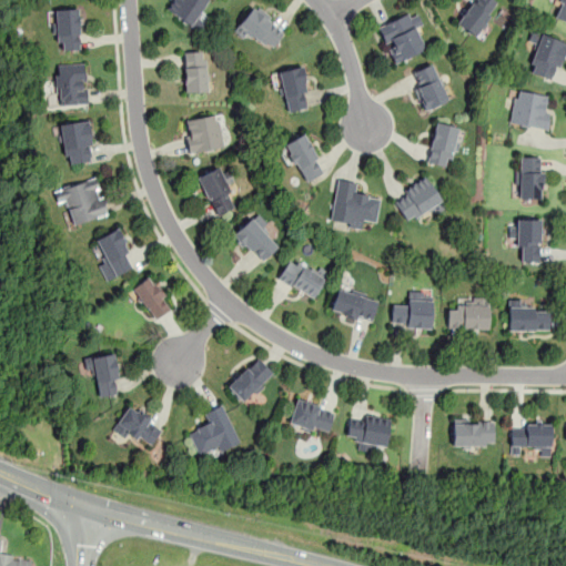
[(212,0),(175,0),(169,12),(195,29),(212,0)]
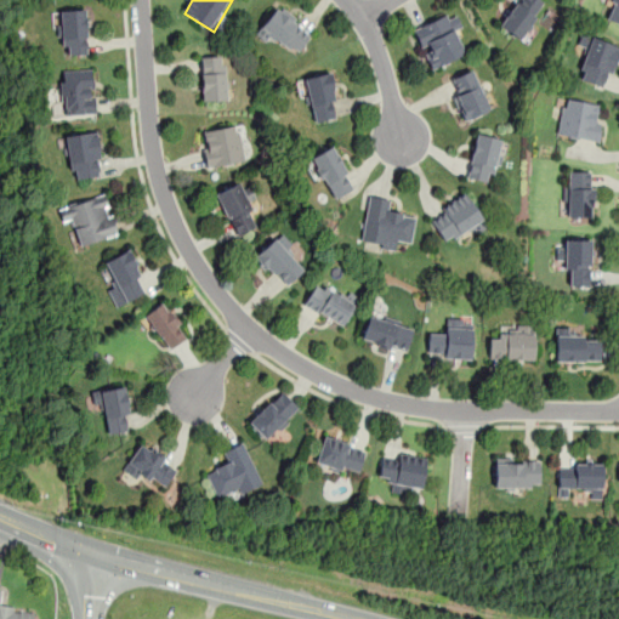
[(522,44),(549,7),(539,0),(520,0),(500,27),(522,44)]
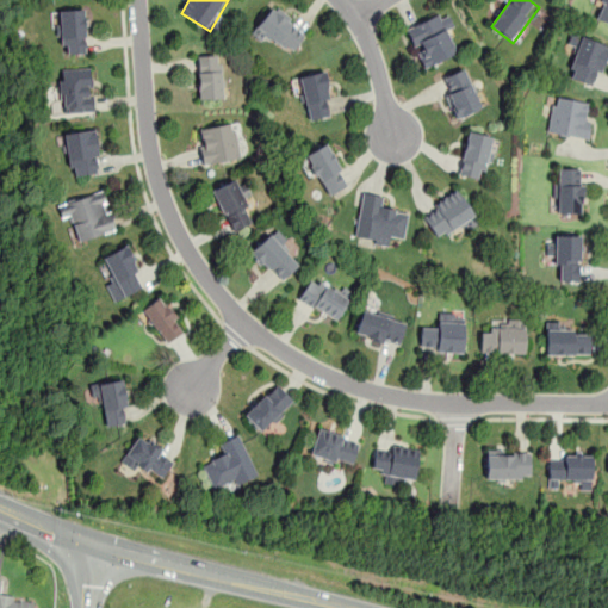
[(607,0),(606,0),(596,19),(607,24),(607,0)]
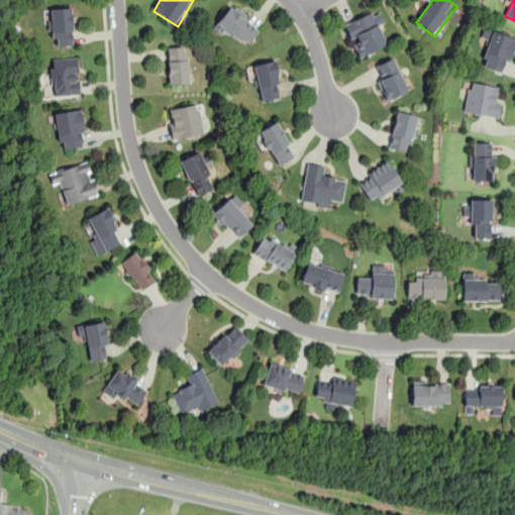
[(262,27),(233,4),(213,29),(223,38),(230,30),(247,44),(262,27)]
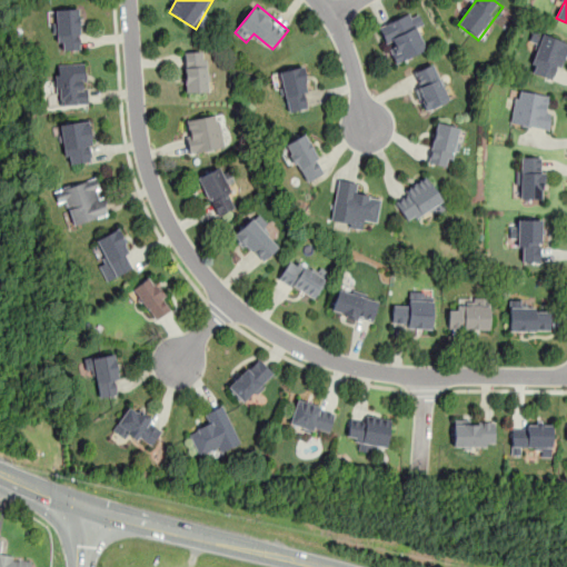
[(81,10),(57,10),(57,52),(81,52),(81,10)]
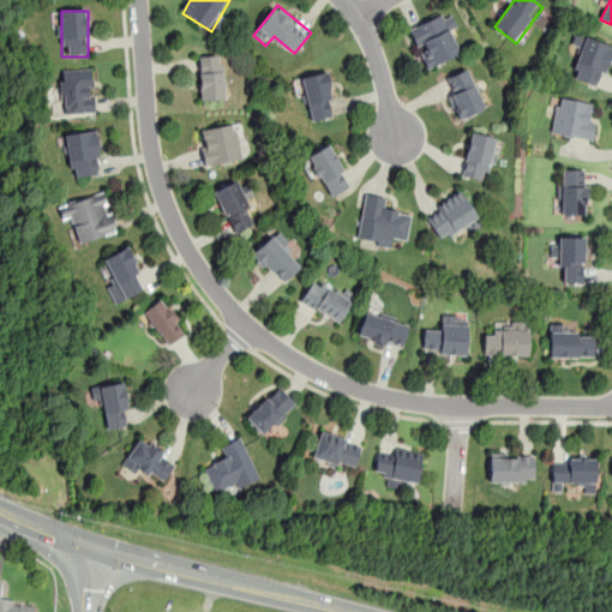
[(409,30),(429,71),(461,57),(451,35),(459,31),(450,12),(409,30)]
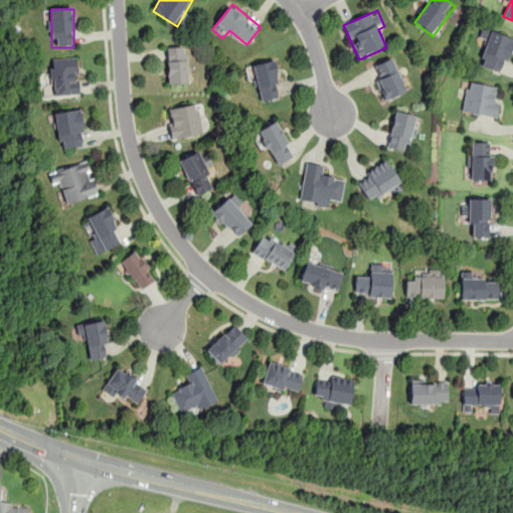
[(512,38),(492,31),(479,66),(505,75),(512,52),(512,38)]
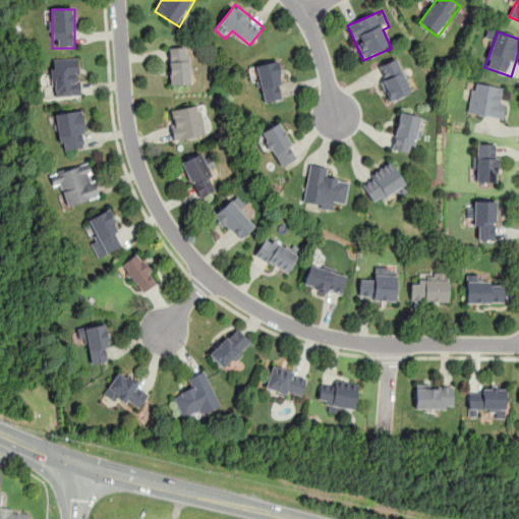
[(170,48),(170,88),(191,88),(191,48),(170,48)]
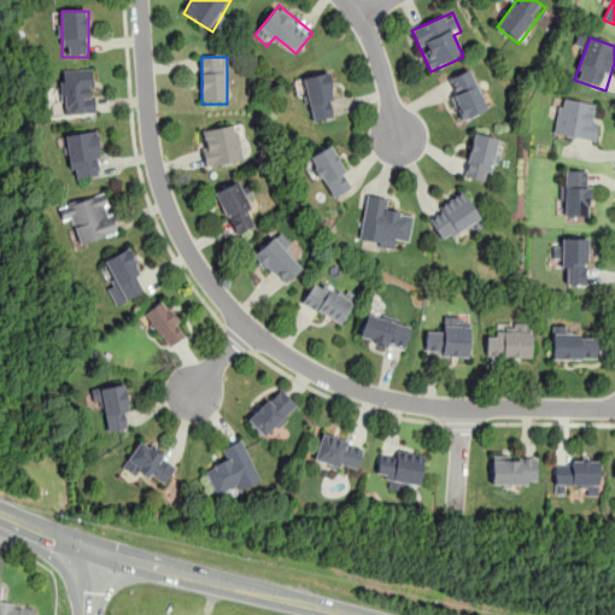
[(445,82),(466,123),(491,110),(470,69),(445,82)]
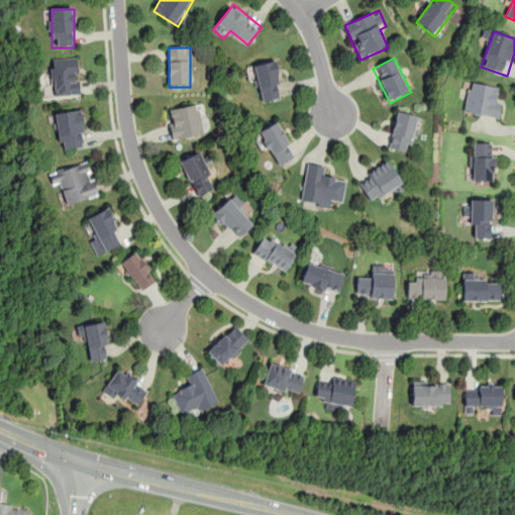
[(81,98),(80,59),(52,60),(53,98),(81,98)]
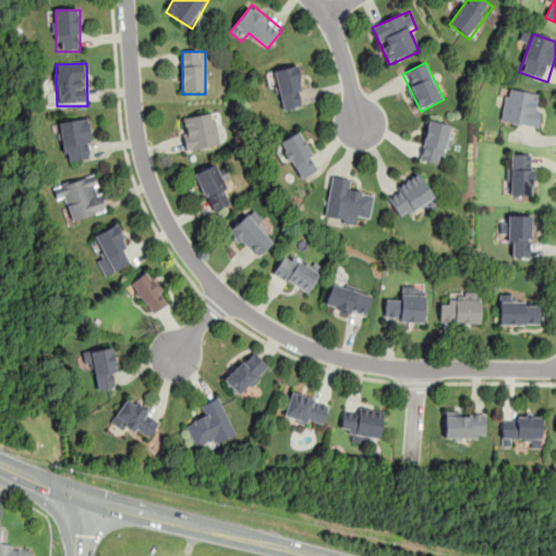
[(274,70),(282,112),(306,108),(298,65),(274,70)]
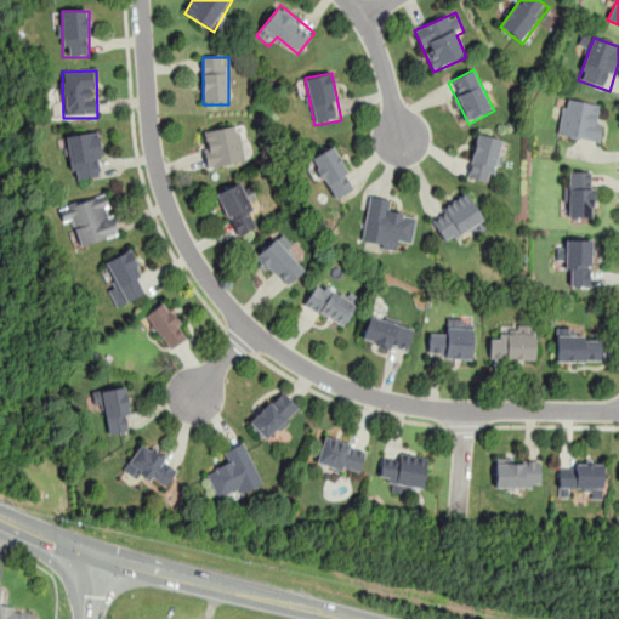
[(606,107),(564,100),(558,138),(600,145),(606,107)]
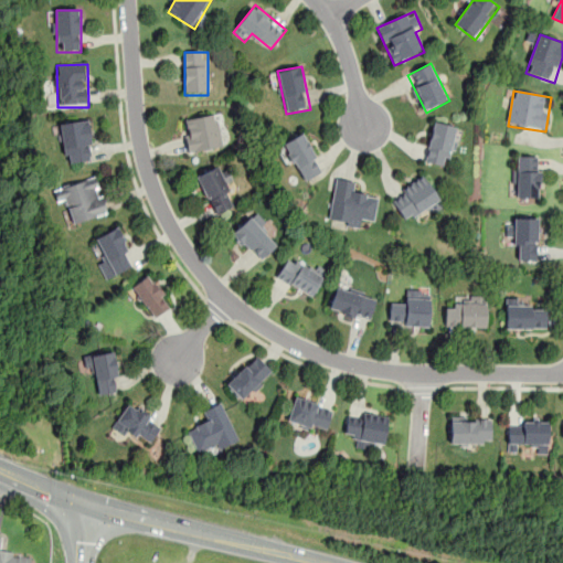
[(224,150),(220,116),(183,120),(189,156),(224,150)]
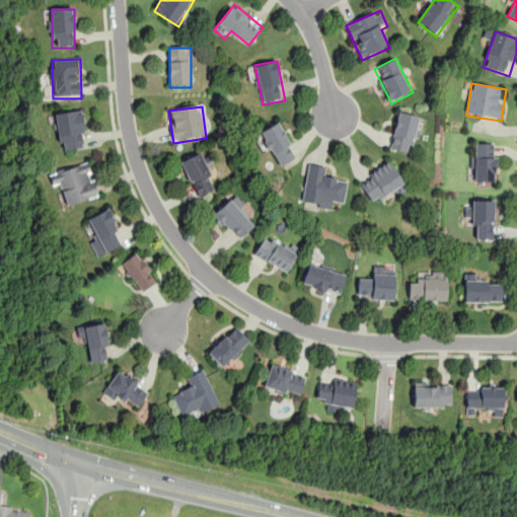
[(61,152),(87,149),(83,111),(56,114),(61,152)]
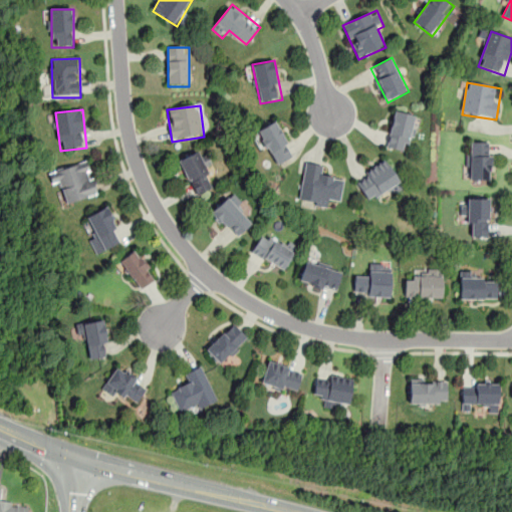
[(418,116),(396,111),(387,149),(409,154),(418,116)]
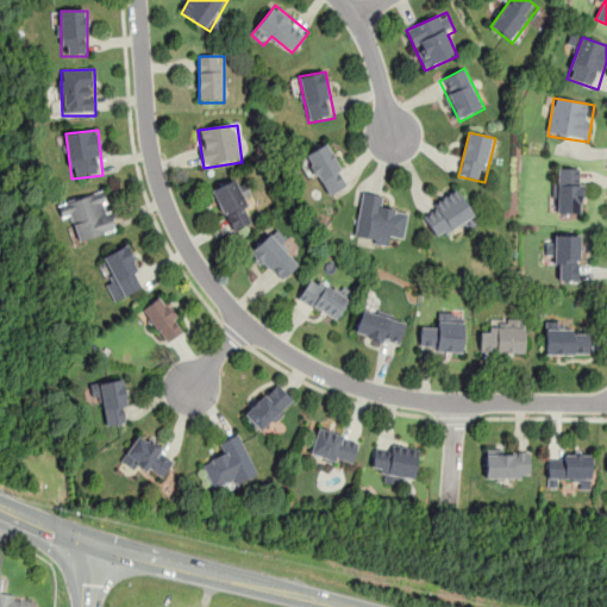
[(329,200),(351,187),(329,144),(305,156),(329,200)]
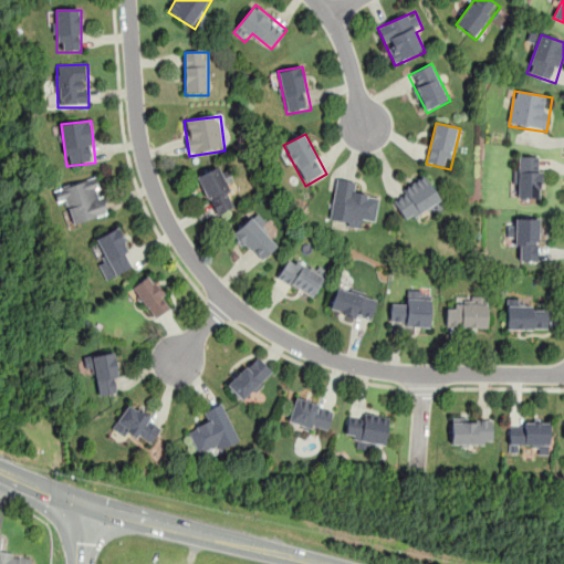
[(518,157),(518,201),(542,201),(542,157),(518,157)]
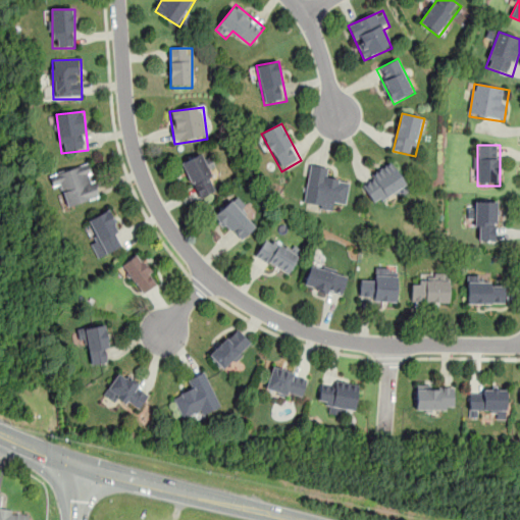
[(182,163),(200,200),(221,190),(203,153),(182,163)]
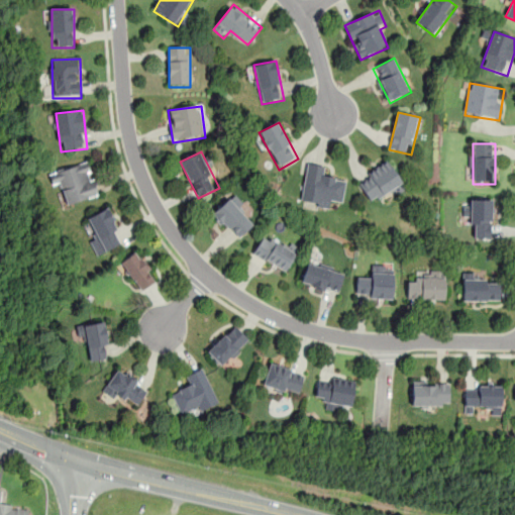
[(49,174),(54,188),(64,185),(70,206),(100,197),(90,162),(49,174)]
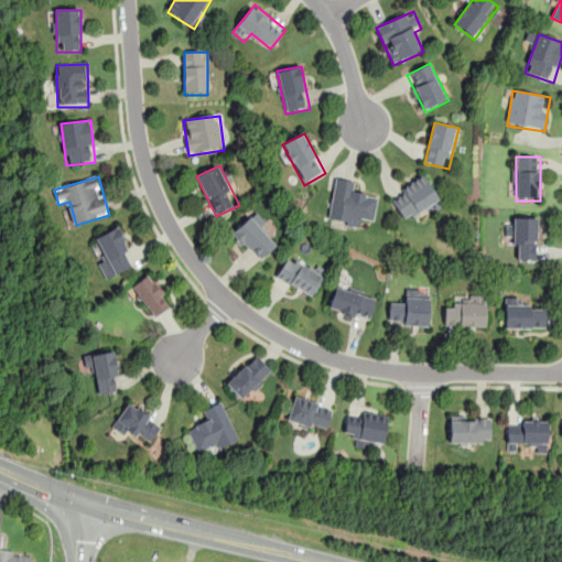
[(391,200),(408,224),(441,201),(424,176),(391,200)]
